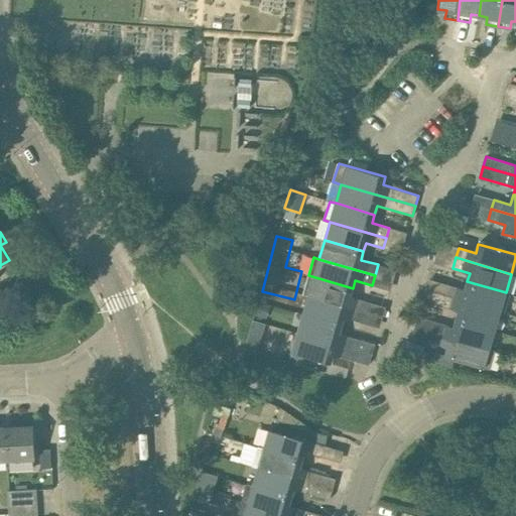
[(353,288),(308,275),(302,294),(308,295),(364,312),(367,301),(350,296),(353,288)]
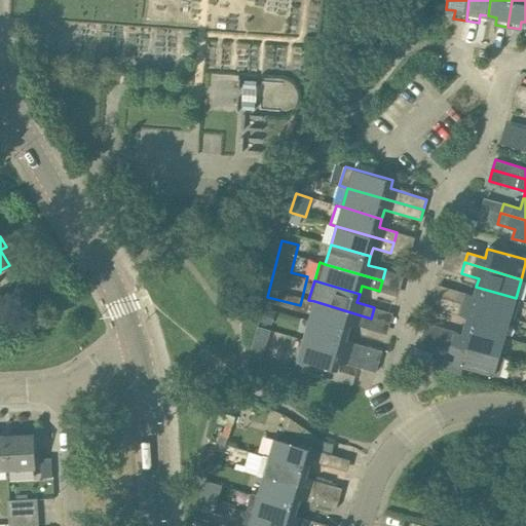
[(516,299),(516,298),(476,287),(474,295),(456,290),(453,301),(510,318),(510,317),(514,318),(520,300),(516,299)]
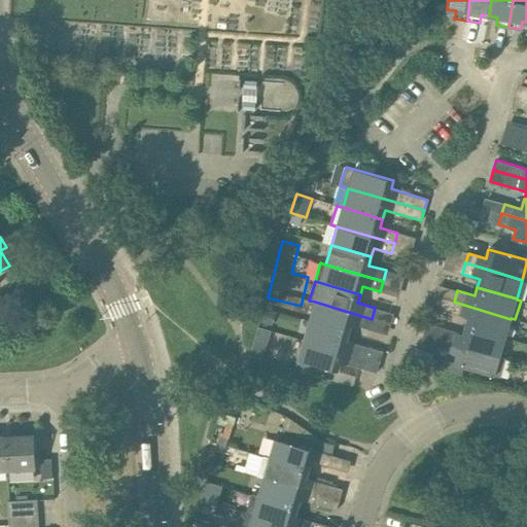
[(309,321),(349,332),(351,324),(369,329),(372,319),(315,302),(309,321)]
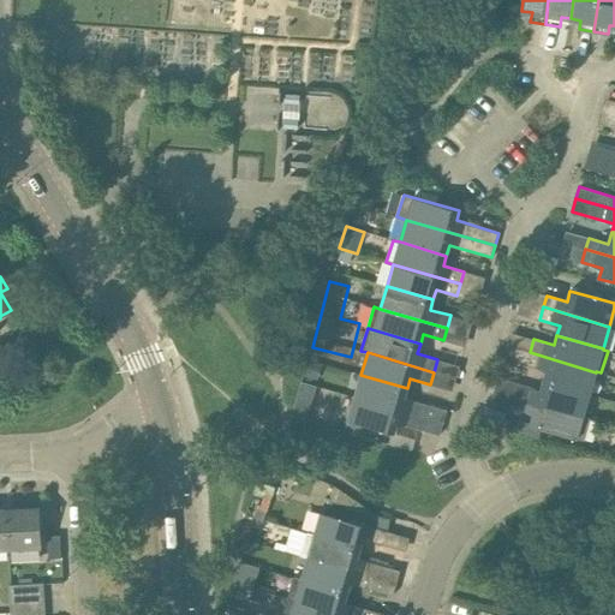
[(543,380),(590,393),(596,372),(530,352),(526,364),(547,370),(543,380)]
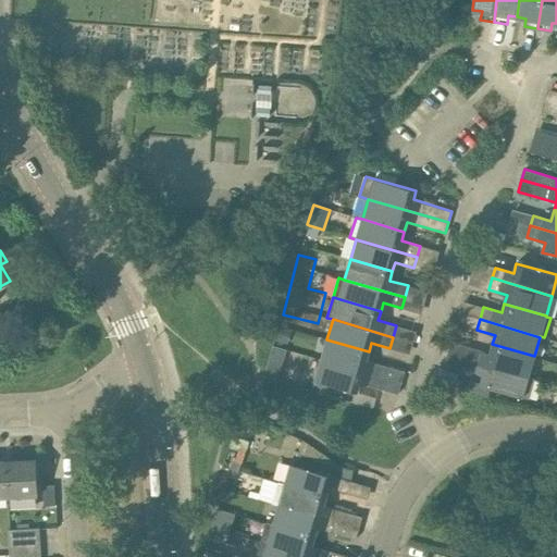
[(369,351),(326,339),(321,359),(401,383),(405,372),(367,360),(369,351)]
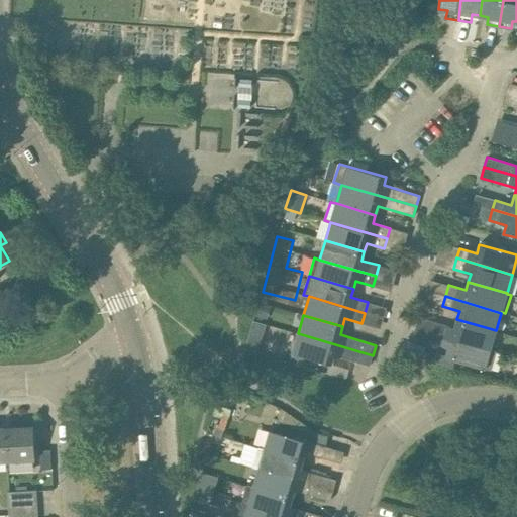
[(491,349),(496,330),(456,319),(454,327),(437,322),(434,333),(491,349)]
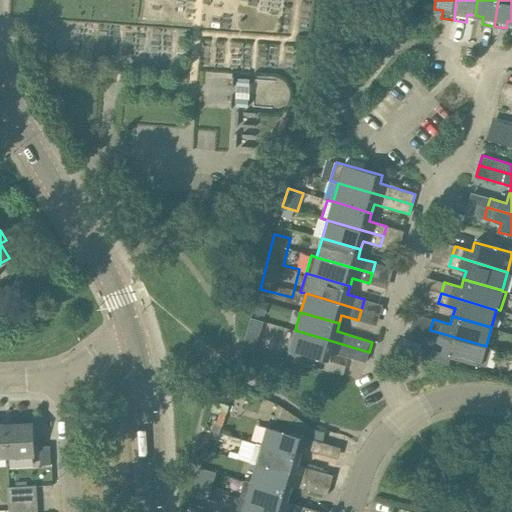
[(369,352),(295,330),(287,359),(318,368),(320,358),(328,361),(331,352),(366,362),(369,352)]
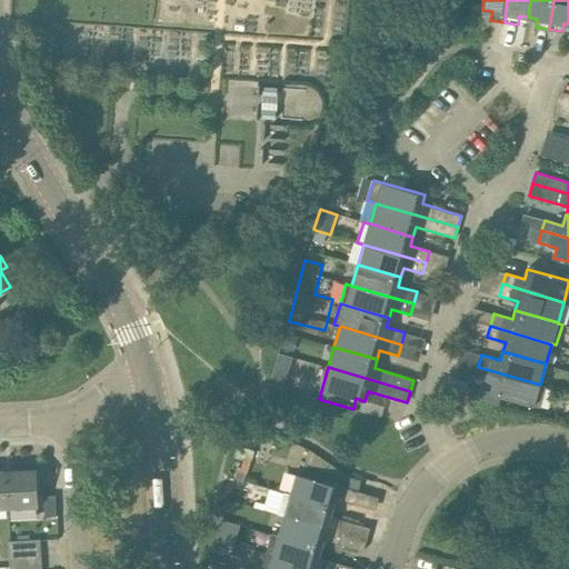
[(547,387),(540,385),(478,367),(475,378),(493,383),(490,392),(540,408),(547,387)]
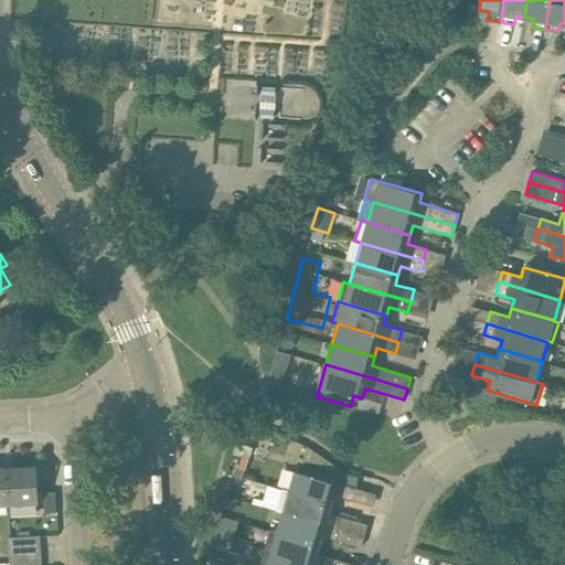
[(270,372),(267,382),(279,385),(283,375),(270,372)]
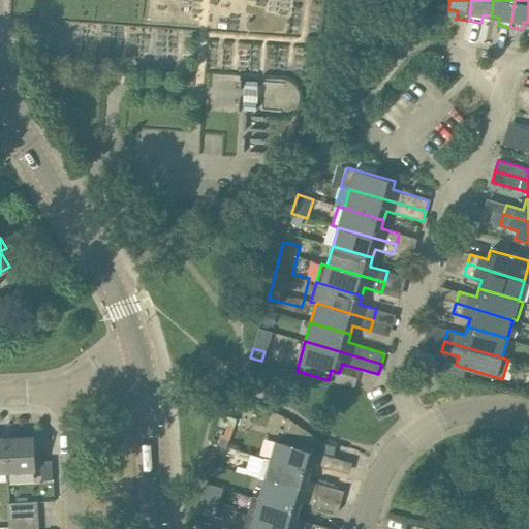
[(6,437),(8,472),(36,470),(34,436),(6,437)]
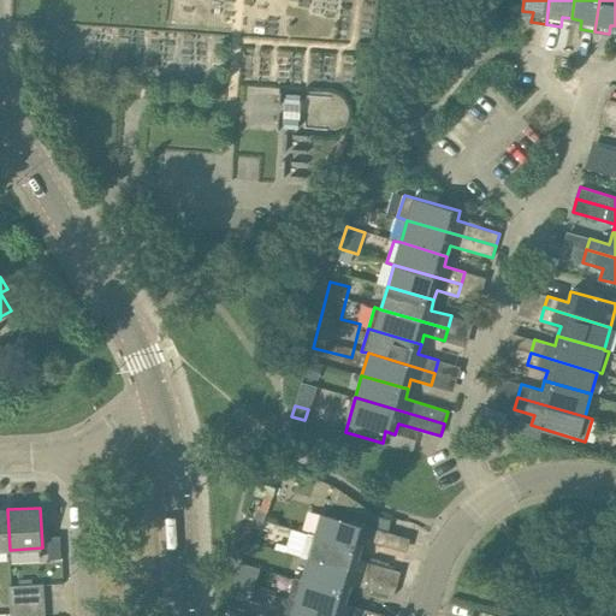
[(315,534),(361,549),(363,539),(384,545),(388,532),(321,513),(315,534)]
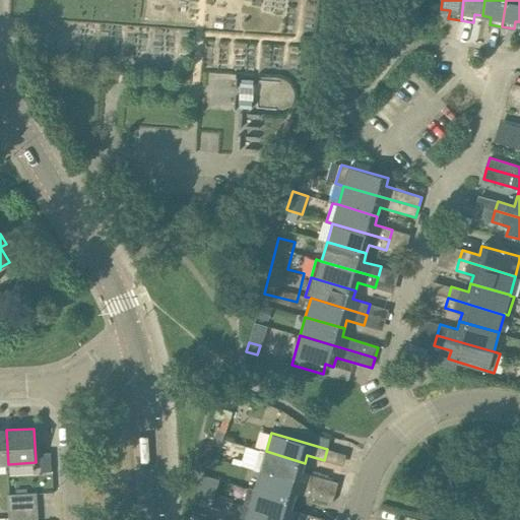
[(255,467),(260,449),(247,446),(242,463),(255,467)]
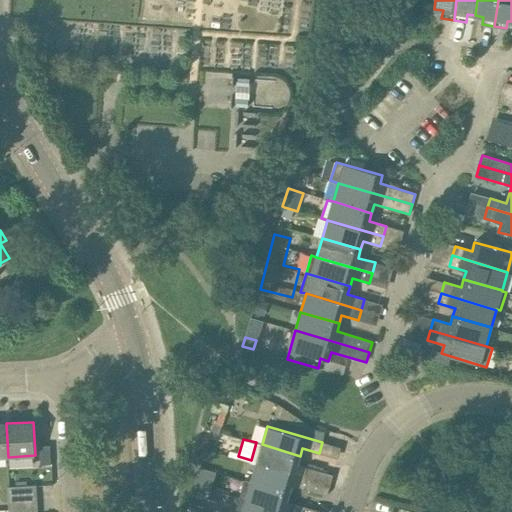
[(298,465),(300,456),(262,444),(256,463),(330,486),(333,475),(298,465)]
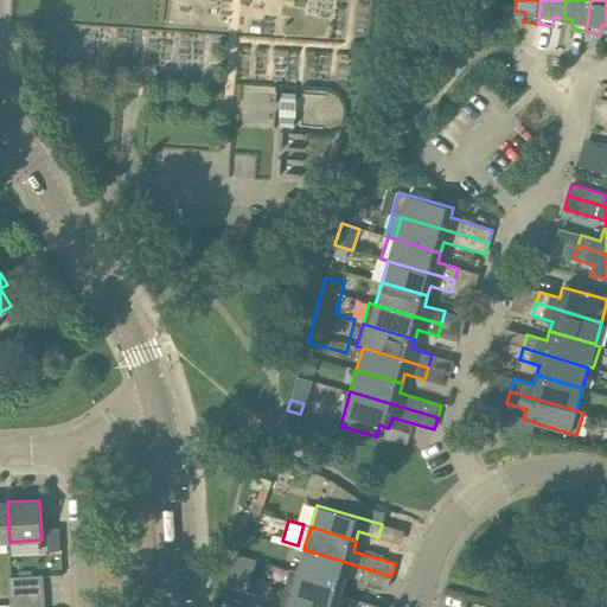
[(388,587),(391,576),(304,549),(298,570),(344,585),(346,575),(388,587)]
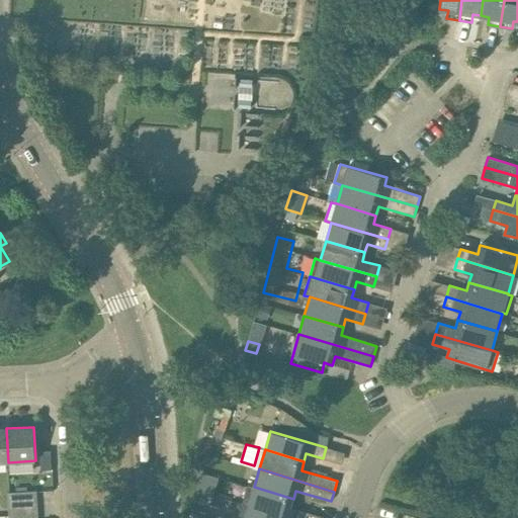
[(206,505),(211,484),(201,482),(197,503),(206,505)]
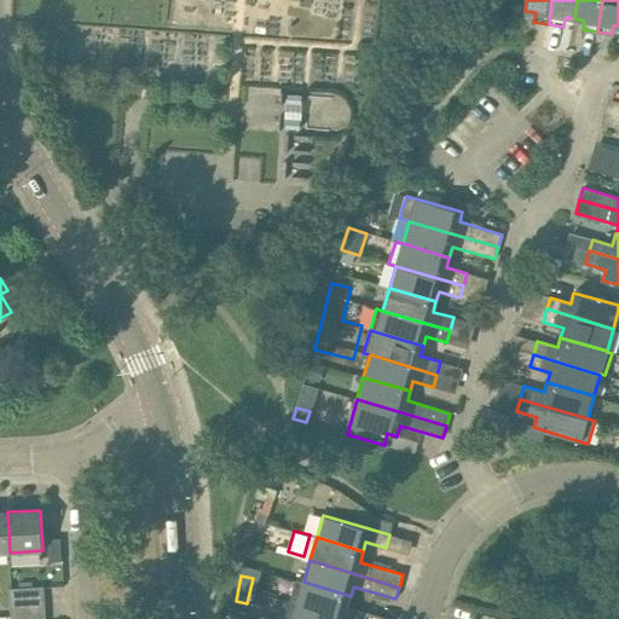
[(347,606),(351,596),(296,580),(289,602),(343,618),(365,618),(368,612),(347,606)]
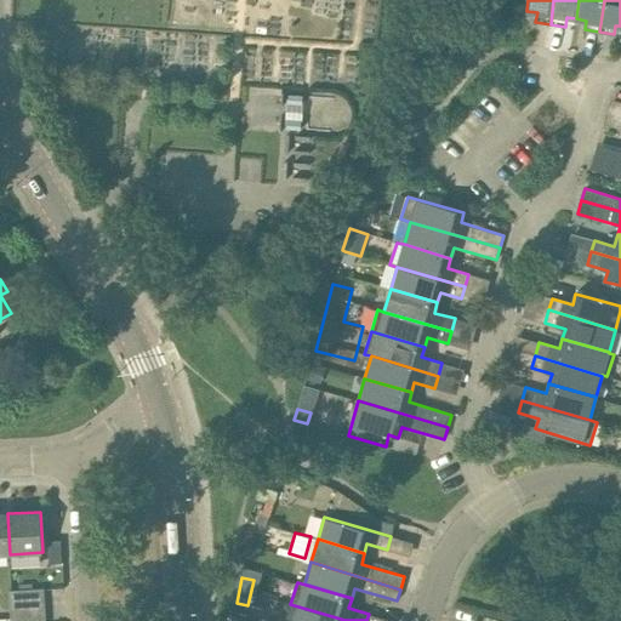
[(9,590),(10,609),(45,607),(44,587),(9,590)]
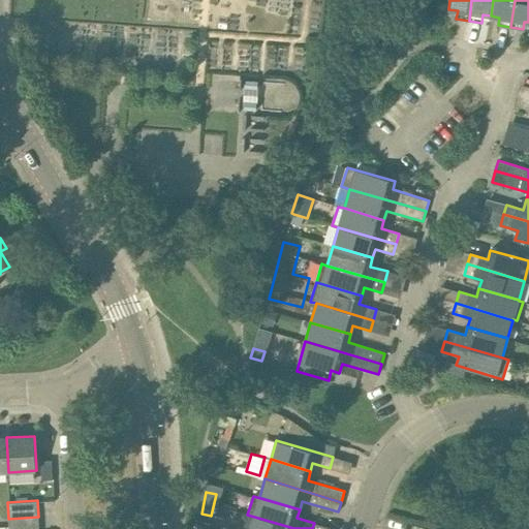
[(293,528),(247,515),(243,528),(293,528)]
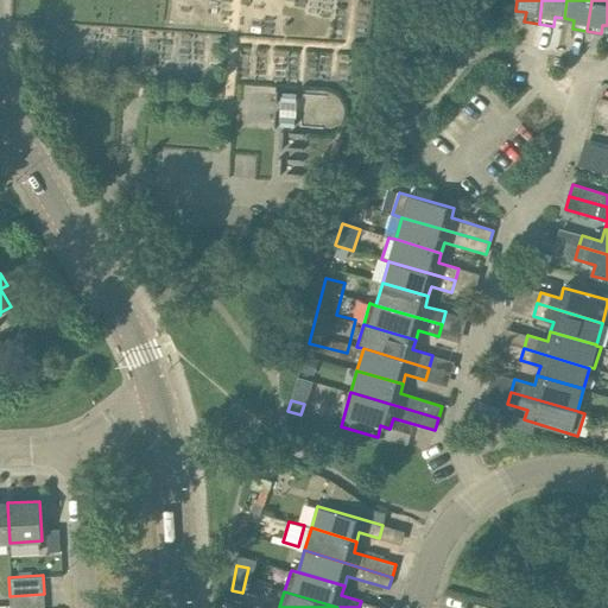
[(0,607),(45,607),(44,594),(10,596),(10,605),(0,606),(0,607)]
